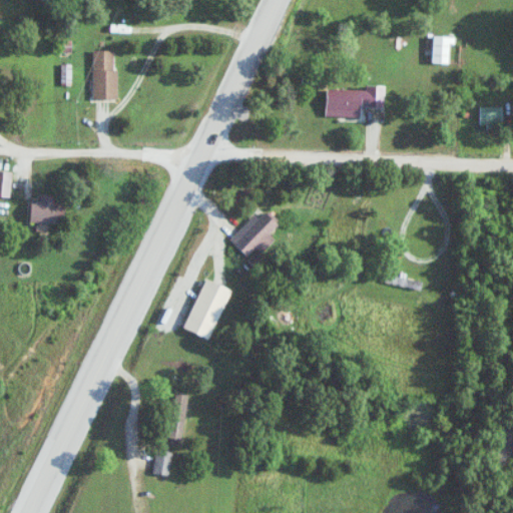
[(434,63),(451,63),(451,36),(434,36),(434,63)]
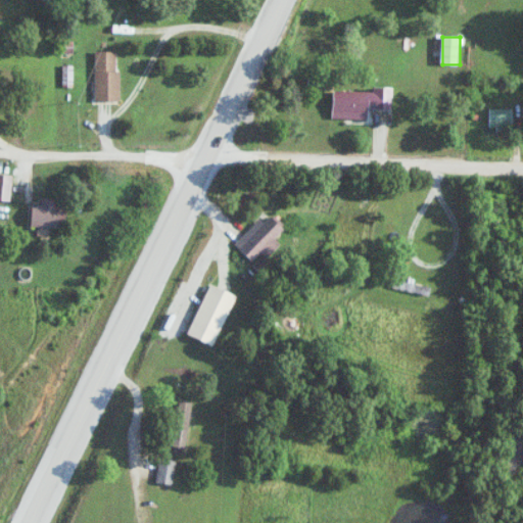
[(96,50),(96,101),(121,101),(121,50),(96,50)]
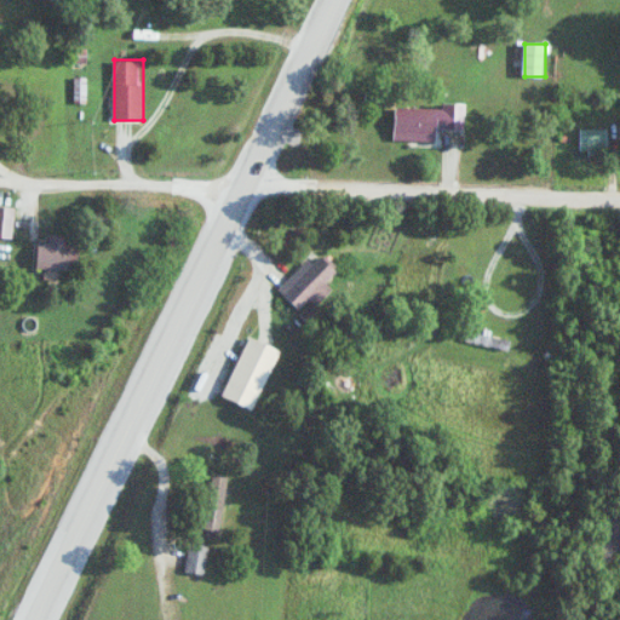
[(397,104),(396,132),(465,135),(465,105),(397,104)]
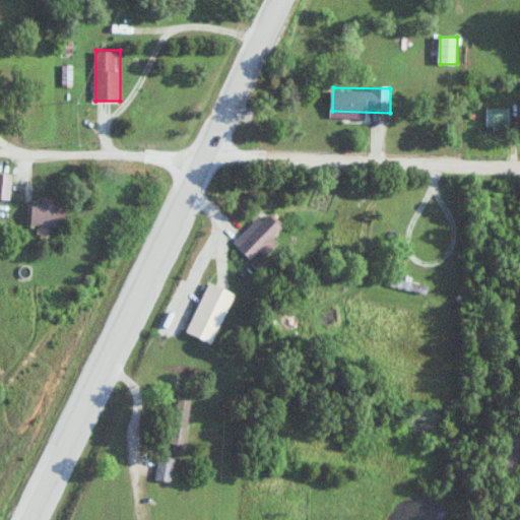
[(511,108),(488,108),(488,127),(511,127),(511,108)]
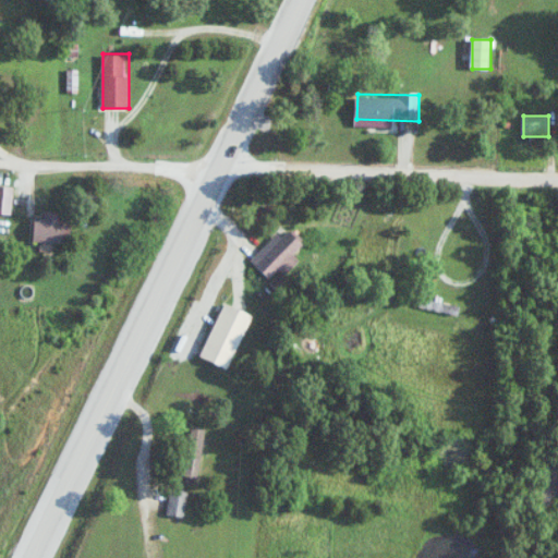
[(13,185),(0,185),(0,213),(13,214),(13,185)]
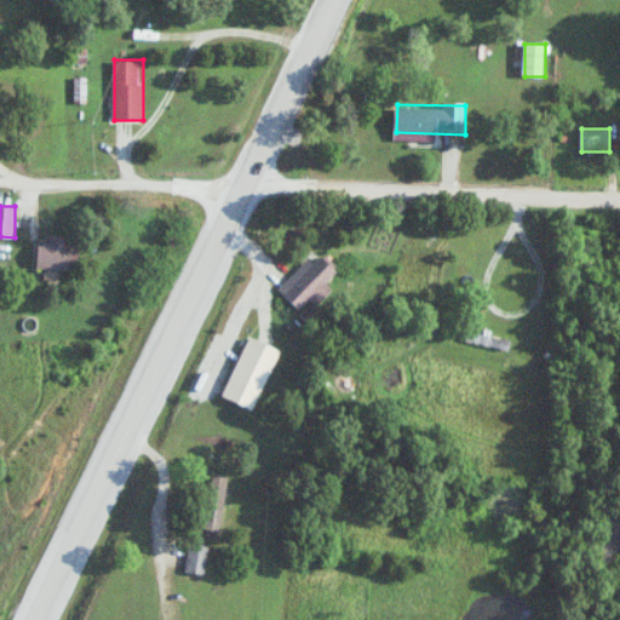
[(80,269),(80,241),(39,241),(39,269),(80,269)]
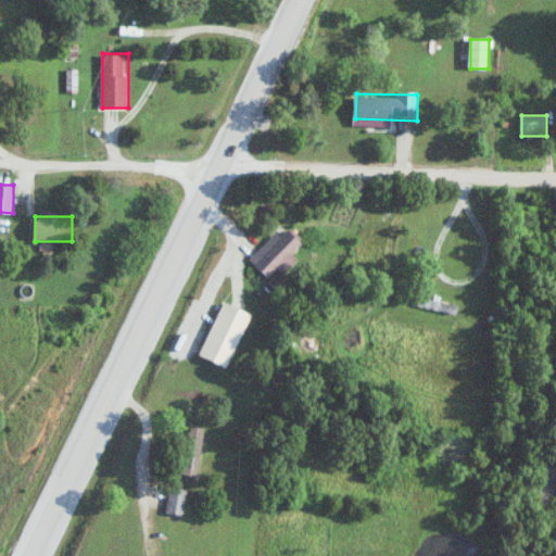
[(278,231),(251,258),(270,278),(281,268),(282,268),(307,242),(291,227),(282,236),(278,231)]
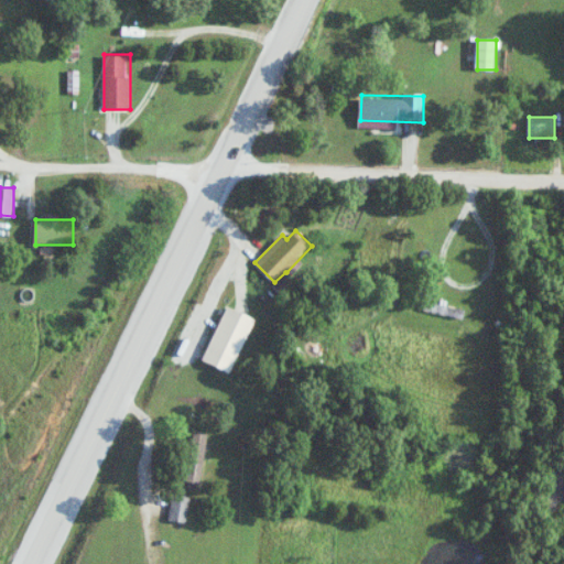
[(212,434),(194,431),(184,480),(201,484),(212,434)]
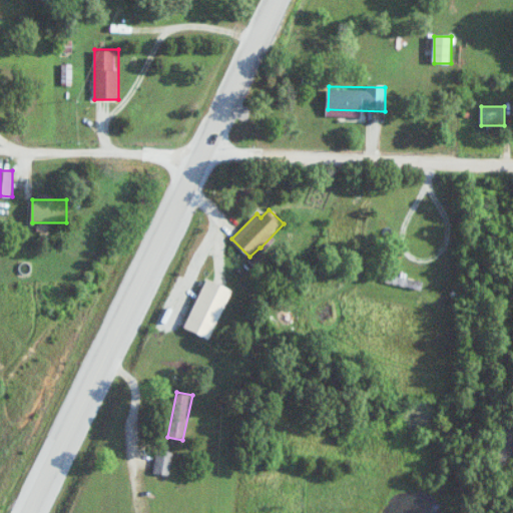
[(169,477),(175,450),(159,446),(153,474),(169,477)]
